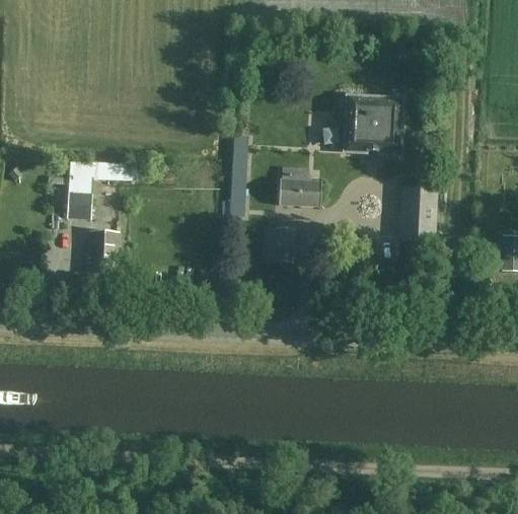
[(400,97),(347,95),(344,149),(397,152),(400,97)]
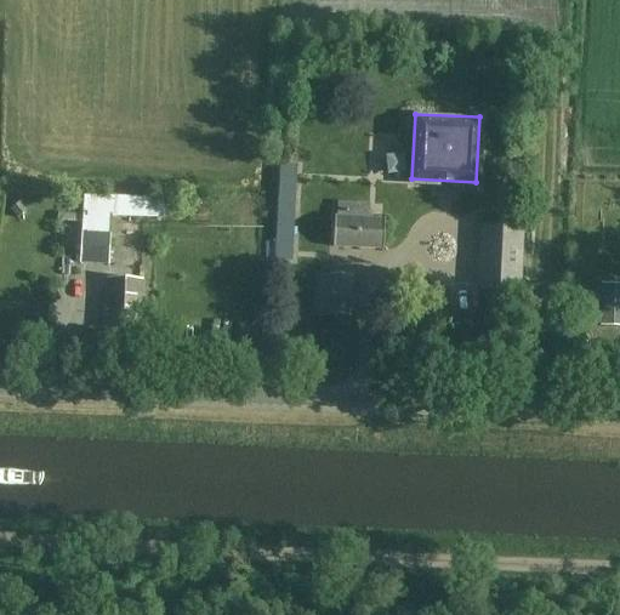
[(368,200),(337,198),(336,214),(333,212),(331,241),(382,244),(384,215),(368,215),(368,200)]
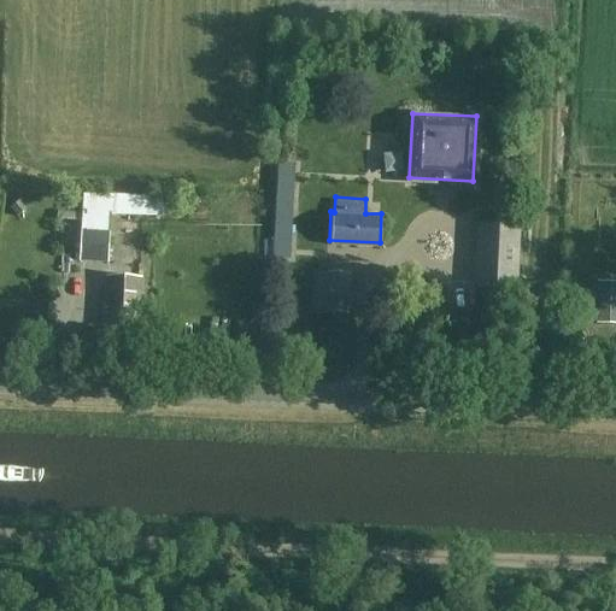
[(109,213),(81,212),(78,257),(106,258),(109,213)]
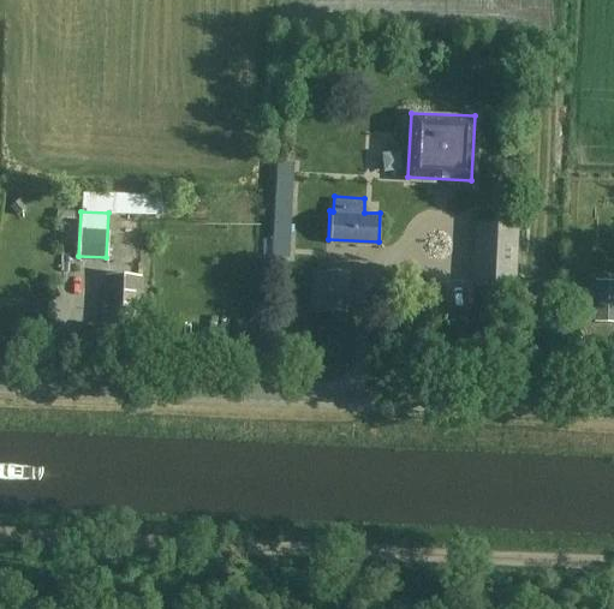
[(477,219),(474,280),(517,282),(519,221),(477,219)]
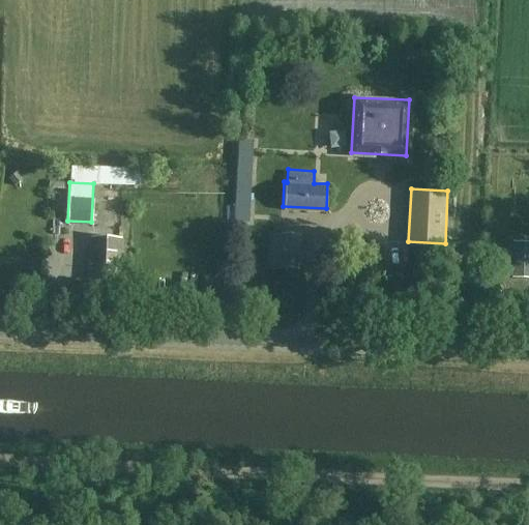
[(300,232),(281,231),(280,265),(299,265),(300,232)]
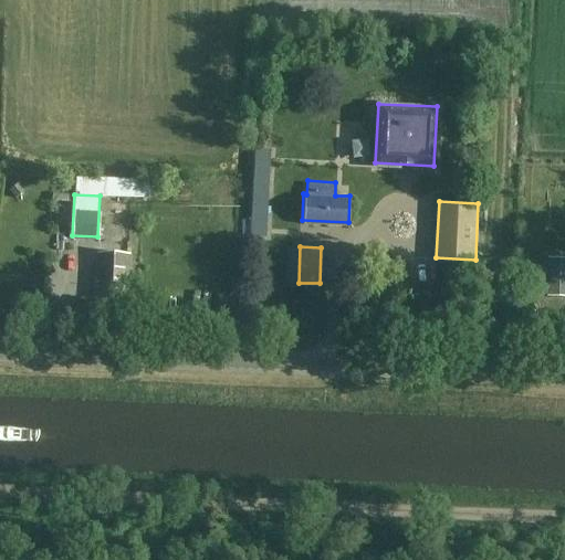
[(127,251),(94,249),(92,306),(125,307),(127,251)]
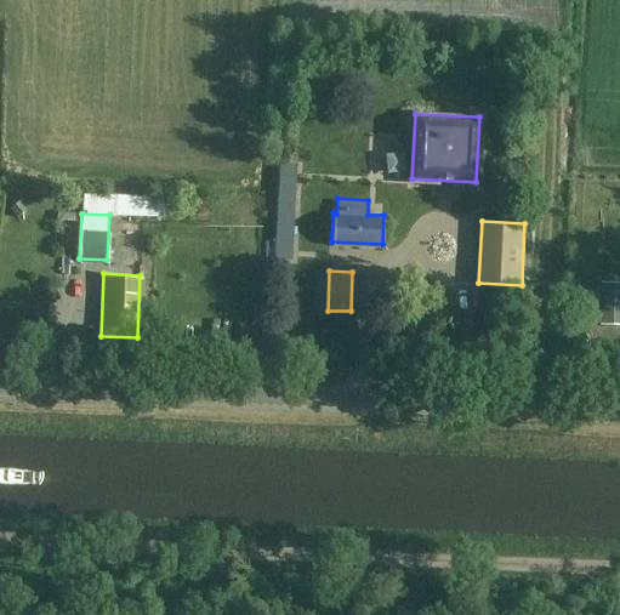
[(619,279),(602,279),(599,322),(619,322),(619,306),(619,279)]
